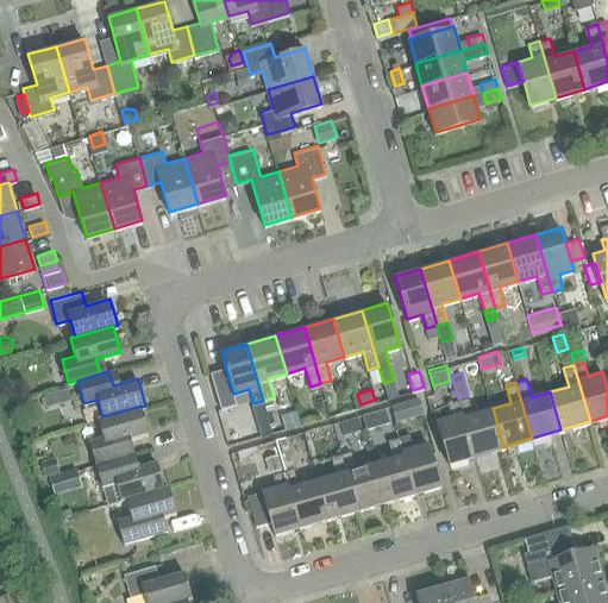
[(468,395),(458,399),(474,456),(503,447),(493,408),(474,414),(468,395)]
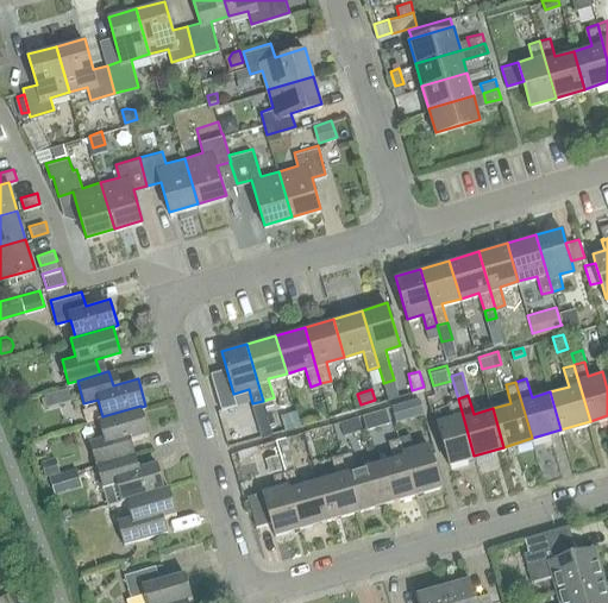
[(273,399),(264,401),(267,408),(275,406),(273,399)]
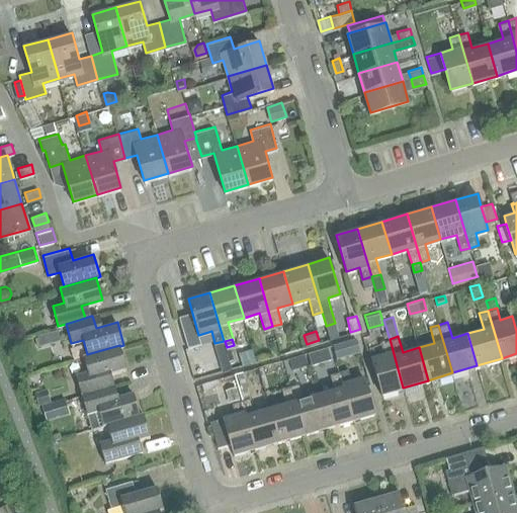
[(381,394),(403,388),(390,339),(380,342),(383,353),(371,357),(381,394)]
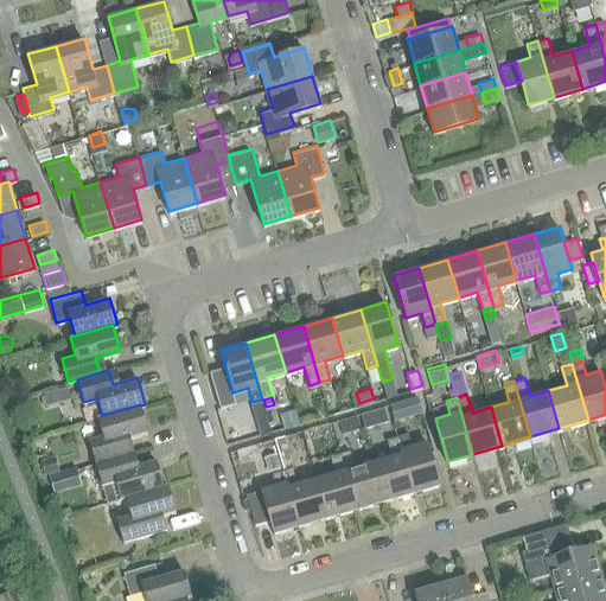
[(404,402),(390,407),(396,424),(409,420),(422,416),(416,398),(404,402)]
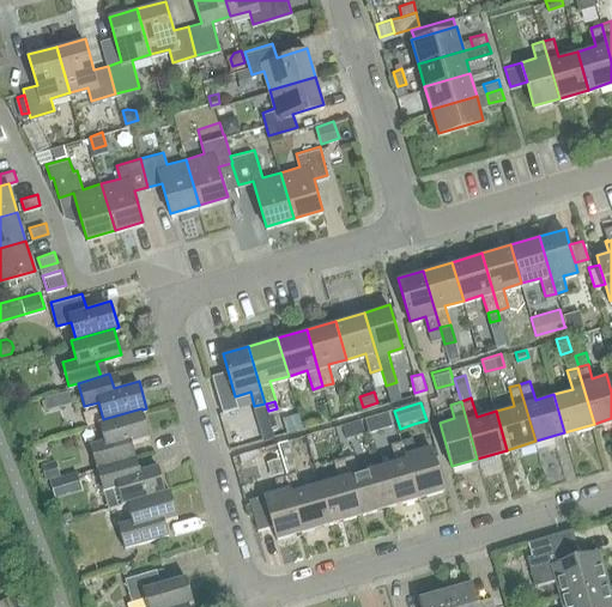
[(143,410),(141,408),(103,419),(98,420),(103,438),(90,442),(97,466),(128,456),(125,442),(150,435),(143,410)]
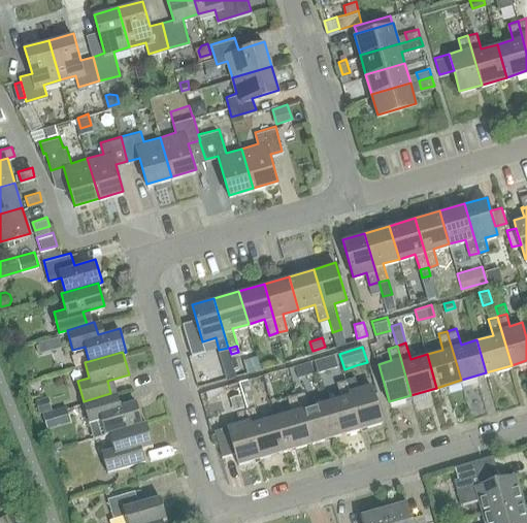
[(318,370),(326,368),(322,356),(315,358),(318,370)]
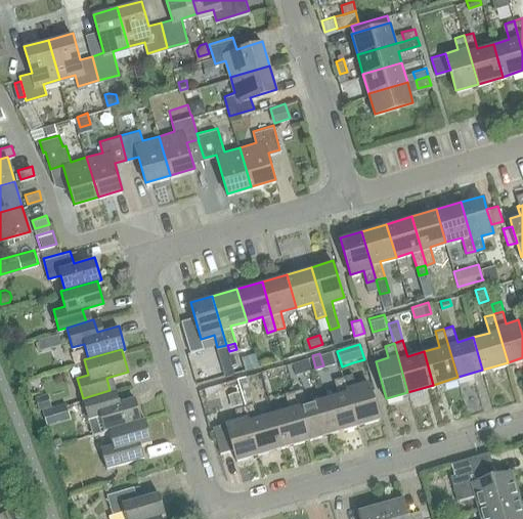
[(312,369),(308,357),(293,361),(296,373),(312,369)]
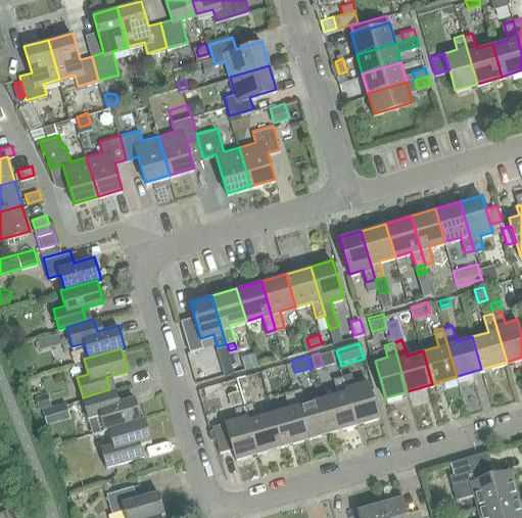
[(234,370),(230,359),(221,361),(225,373),(234,370)]
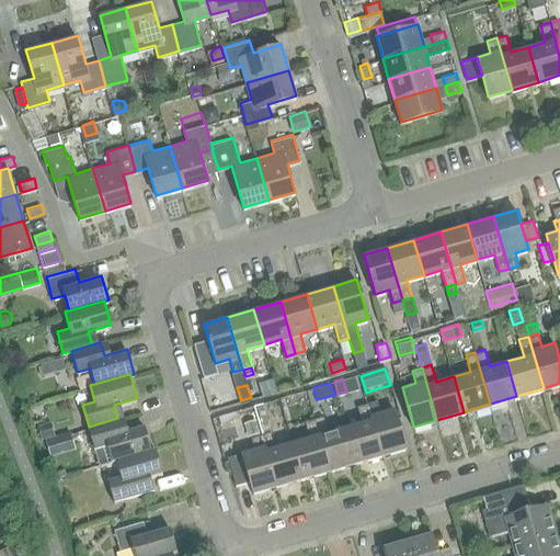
[(367,401),(383,454),(406,446),(395,408),(380,411),(377,399),(367,401)]
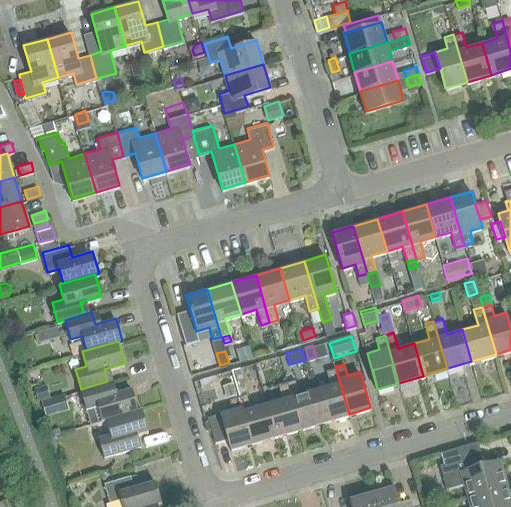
[(251,407),(247,392),(248,391),(240,366),(232,368),(239,394),(238,394),(252,442),(276,435),(267,403),(251,407)]
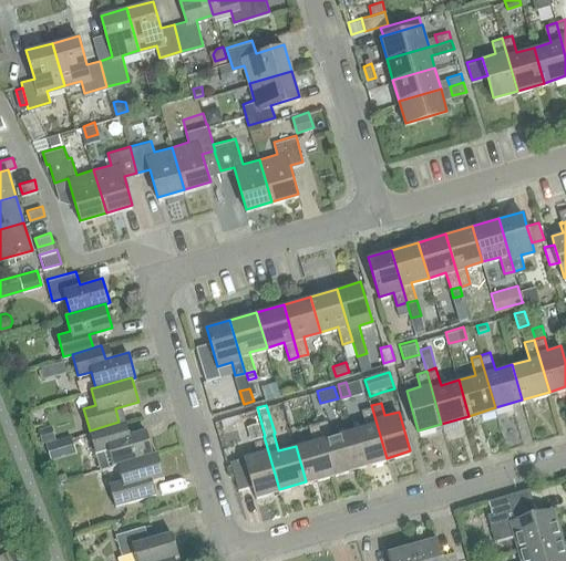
[(360,466),(387,458),(371,405),(361,408),(367,425),(349,430),(360,466)]
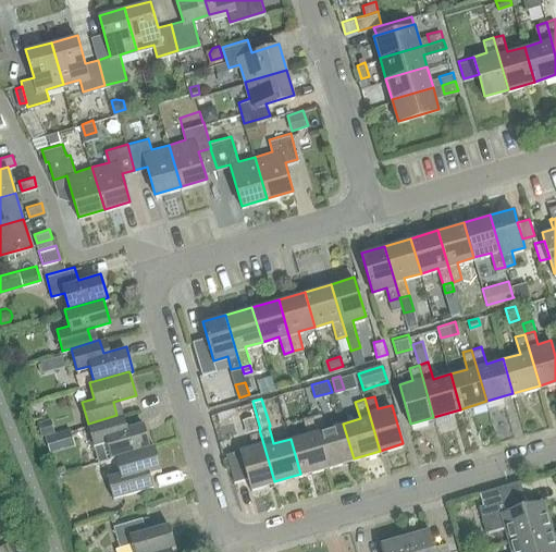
[(326,466),(354,458),(343,424),(326,428),(321,412),(311,414),(326,466)]
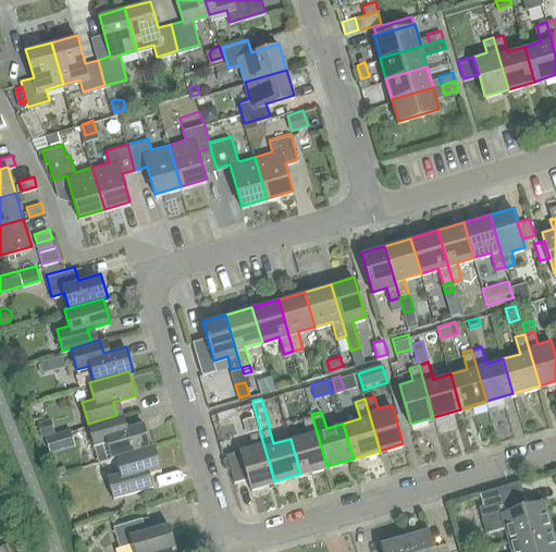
[(255,414),(245,417),(249,430),(258,428),(255,414)]
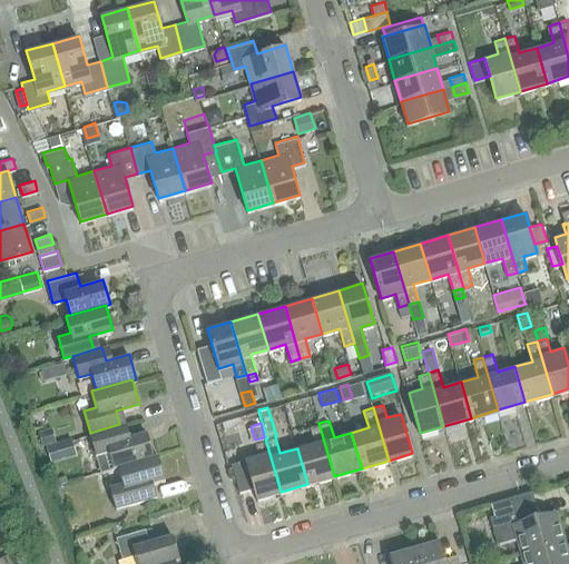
[(307,484),(334,476),(319,423),(310,426),(314,443),(297,448),(307,484)]
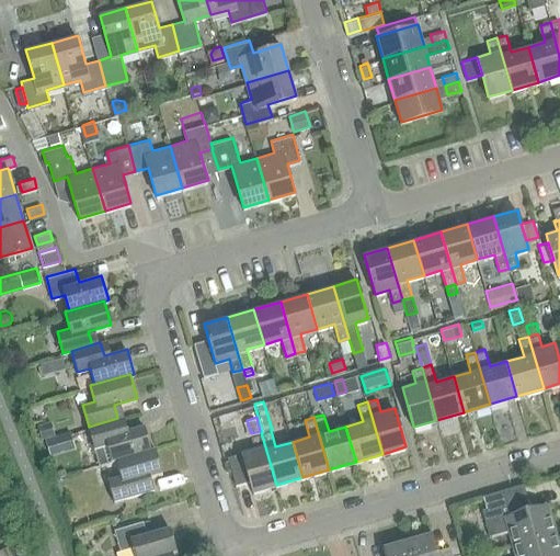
[(117,418),(89,427),(99,464),(116,460),(115,460),(151,449),(144,424),(121,431),(117,418)]
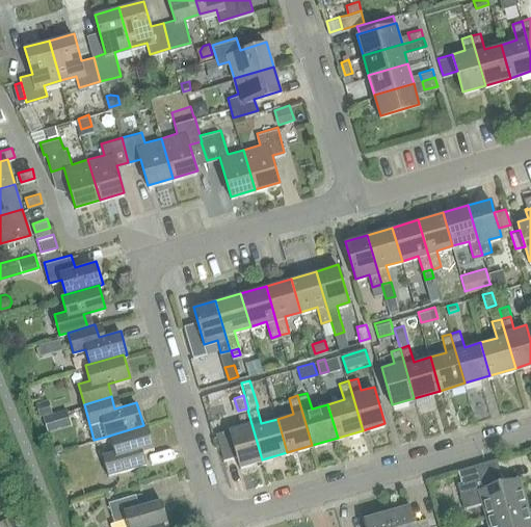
[(35,400),(40,414),(52,411),(49,397),(35,400)]
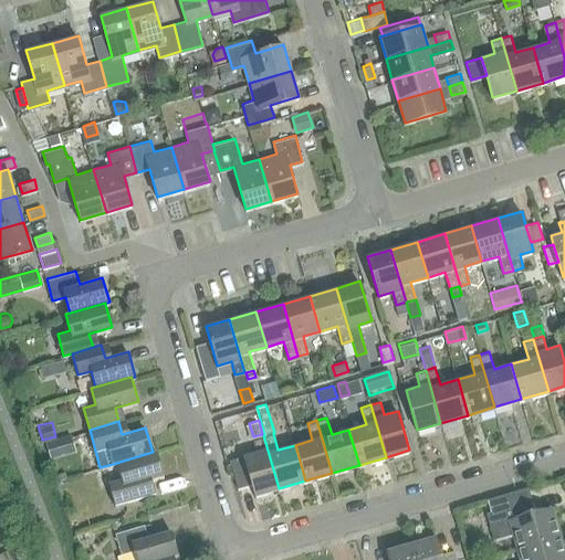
[(230,460),(238,487),(251,483),(255,495),(279,488),(263,435),(253,439),(257,452),(230,460)]
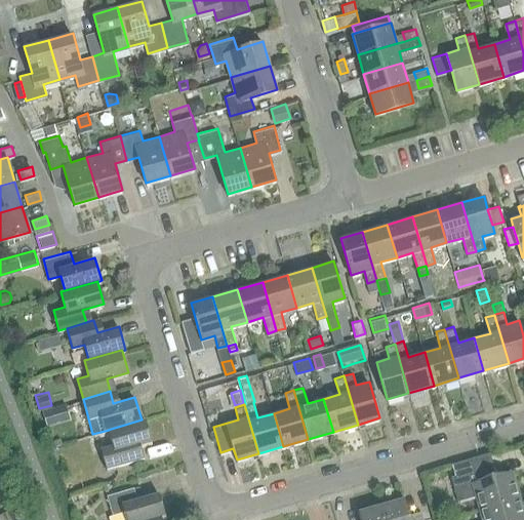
[(107,468),(133,460),(130,447),(152,441),(145,418),(142,420),(108,430),(109,430),(112,444),(101,447),(107,468)]
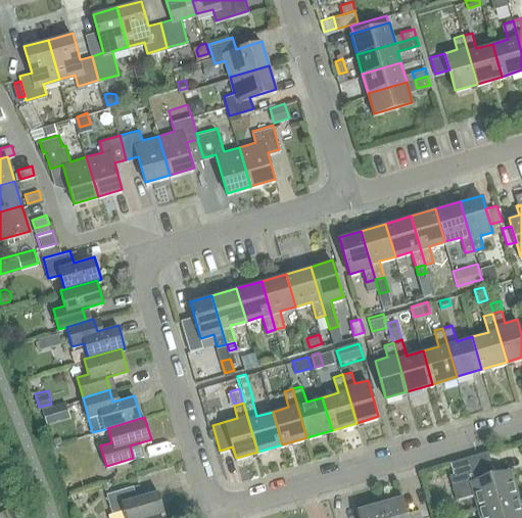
[(59,434),(51,437),(53,442),(61,439),(59,434)]
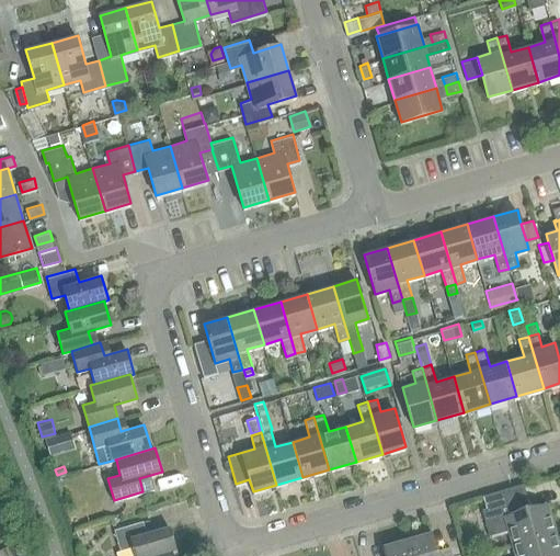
[(510,529),(513,542),(553,531),(546,503),(524,510),(521,499),(527,497),(523,481),(482,494),(486,507),(481,508),(489,534),(510,529)]
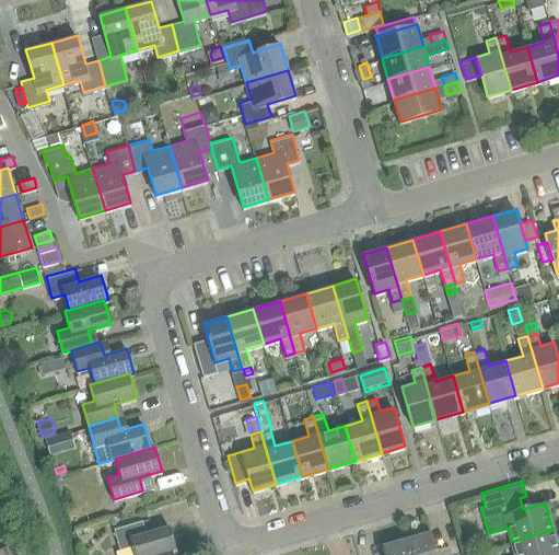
[(4,519),(0,520),(0,534),(1,538),(11,533),(4,519)]
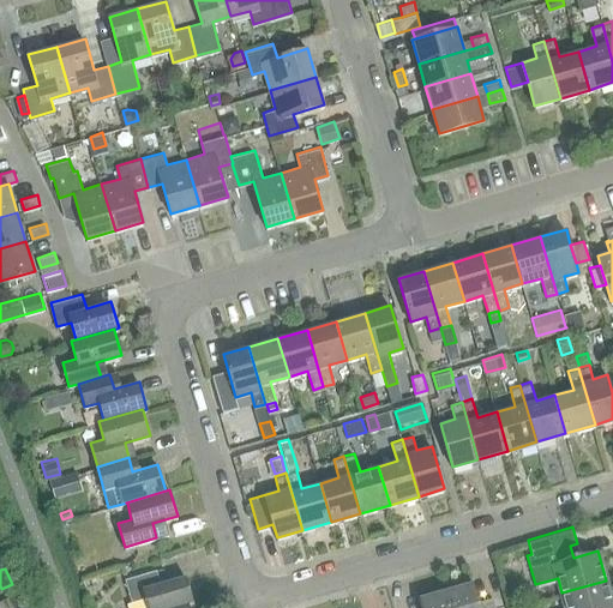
[(125,577),(131,600),(127,600),(128,607),(170,607),(188,603),(193,602),(186,575),(161,582),(156,569),(125,577)]
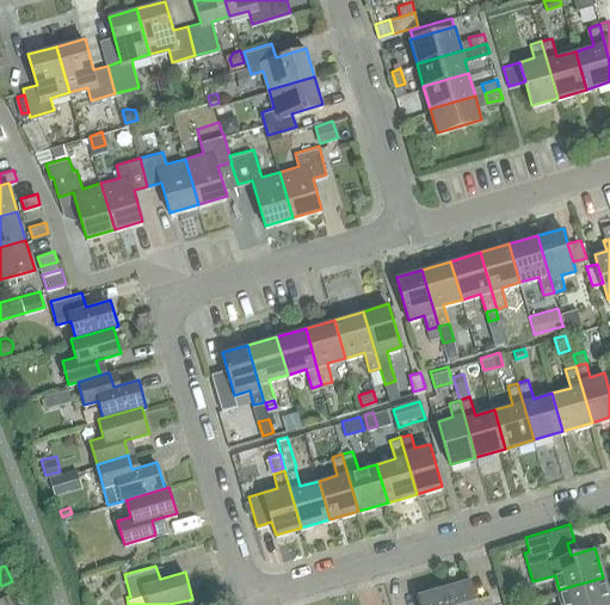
[(609,599),(603,578),(559,590),(562,604),(609,604),(609,599)]
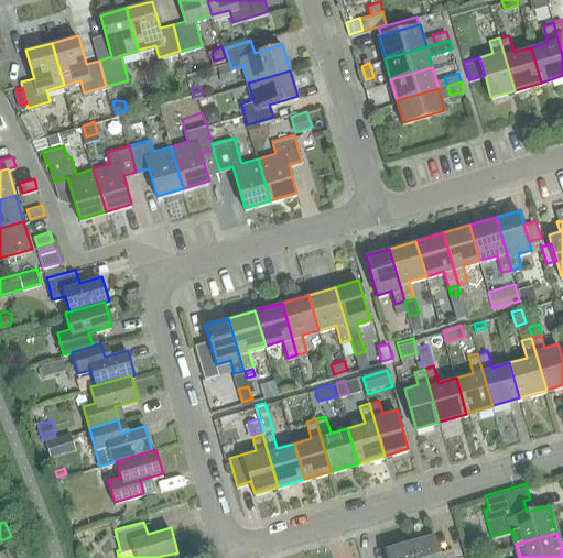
[(410,542),(414,557),(455,557),(453,547),(440,550),(434,534),(410,542)]
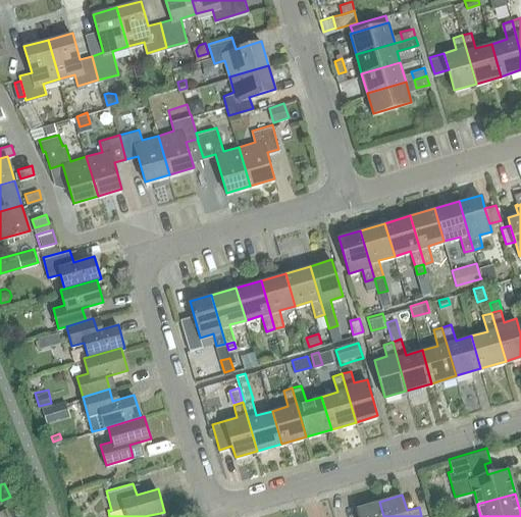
[(383,516),(379,502),(356,508),(358,516),(383,516)]
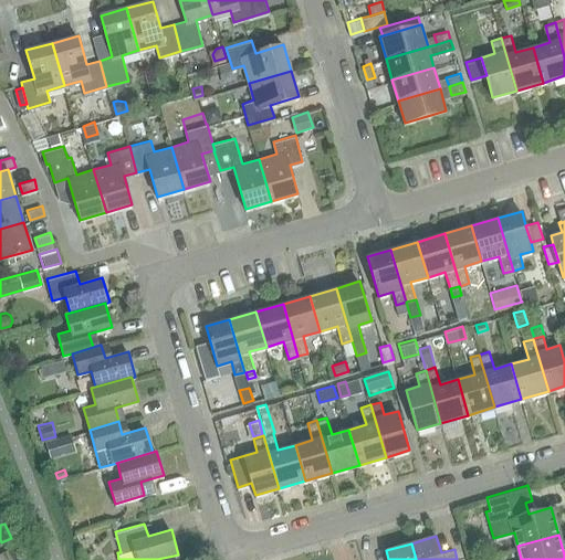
[(8,559),(9,559),(18,556),(12,547),(3,551),(8,559)]
